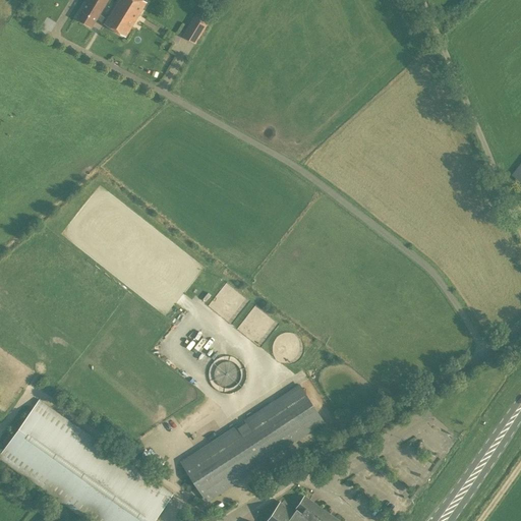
[(88,0),(88,1),(77,18),(92,26),(97,18),(101,21),(103,16),(100,14),(108,0),(88,0)]
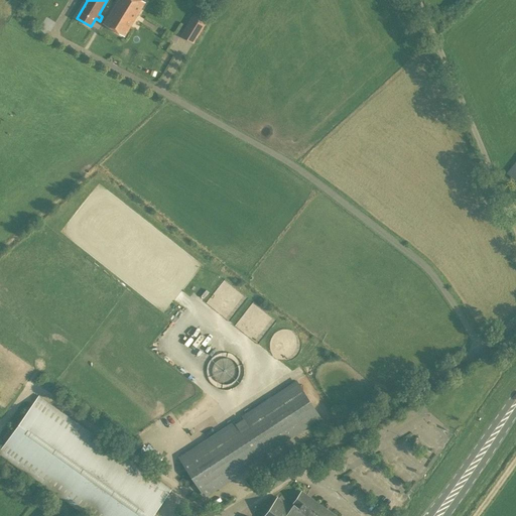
[(117,0),(106,18),(102,16),(100,21),(124,36),(145,3),(140,0),(117,0)]
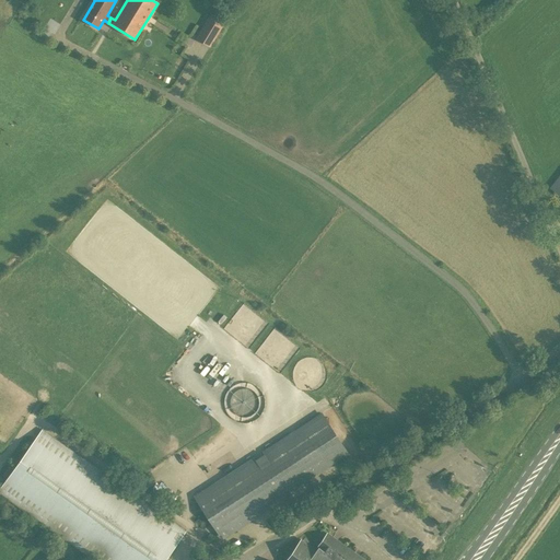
[(210,47),(222,25),(208,18),(196,38),(210,47)]
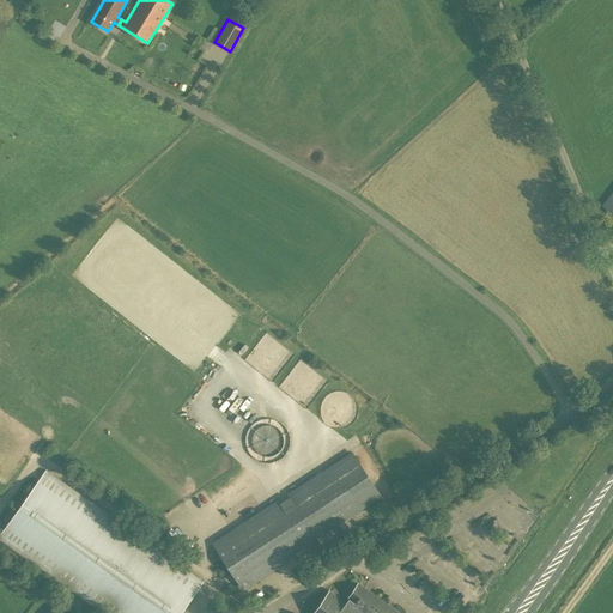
[(612,214),(612,190),(601,206),(612,214)]
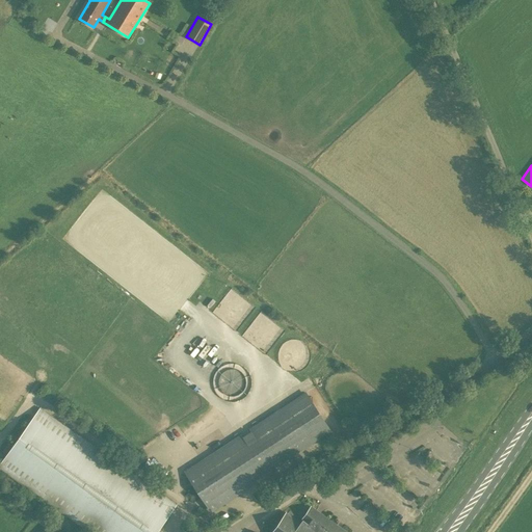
[(217,366),(217,400),(248,400),(248,366),(217,366)]
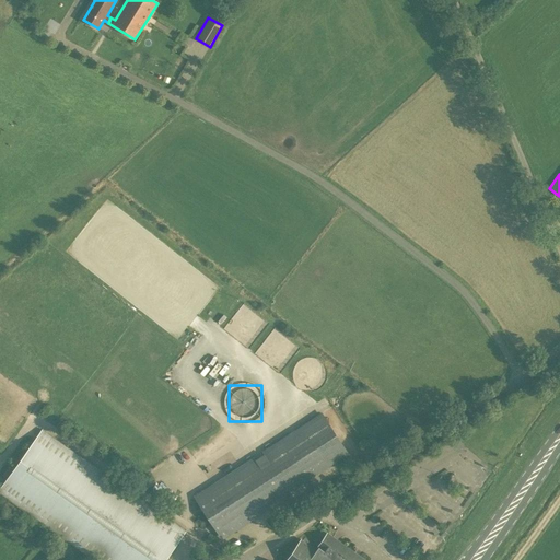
[(350,458),(348,454),(349,454),(322,412),(263,451),(264,453),(255,459),(254,457),(194,496),(222,539),(266,512),(264,509),(325,469),(327,473),(338,466),(336,462),(337,462),(339,465),(350,458)]
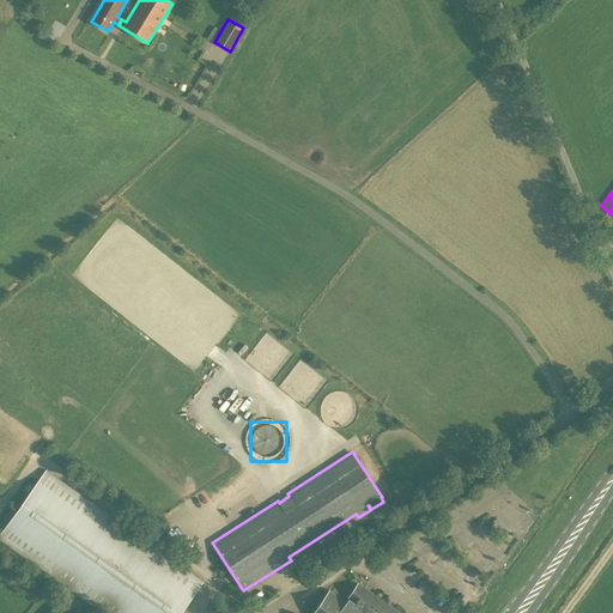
[(46,469),(0,533),(0,540),(102,612),(180,612),(204,581),(46,469)]
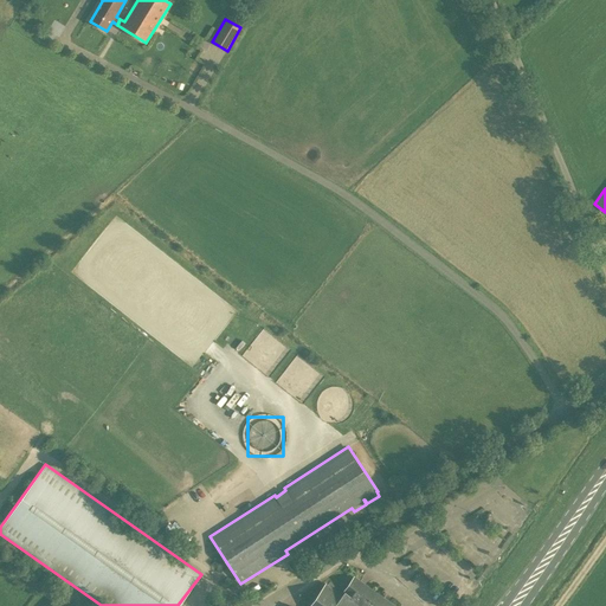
[(324,585),(309,605),(387,605),(352,580),(341,595),(324,585)]
